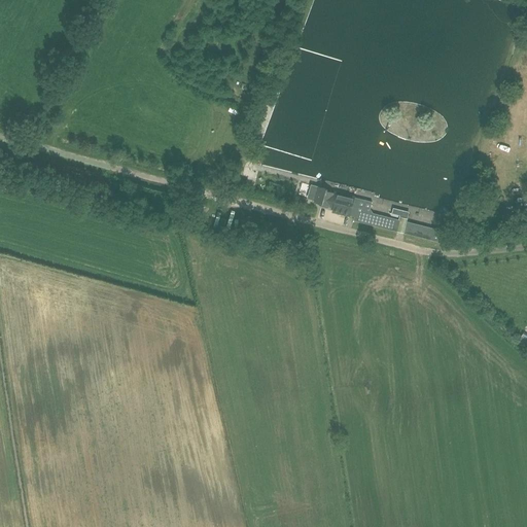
[(503,136),(500,140),(508,146),(512,142),(503,136)]
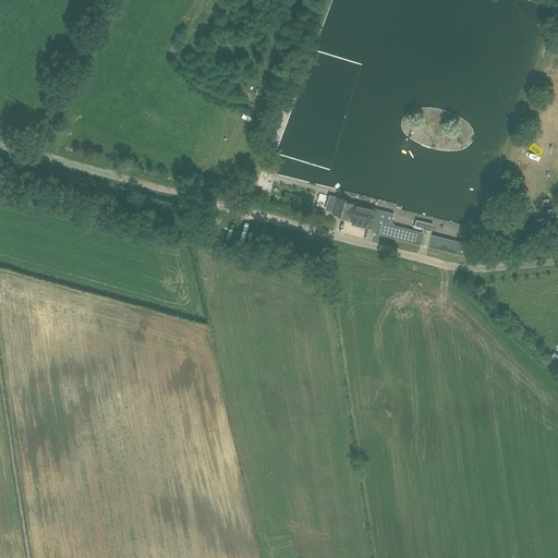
[(334,214),(350,218),(351,218),(354,205),(354,204),(346,202),(347,201),(338,198),(334,214)]
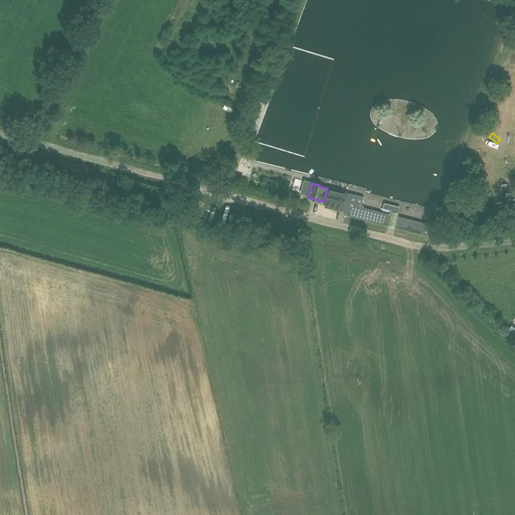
[(455,183),(446,206),(455,209),(463,186),(455,183)]
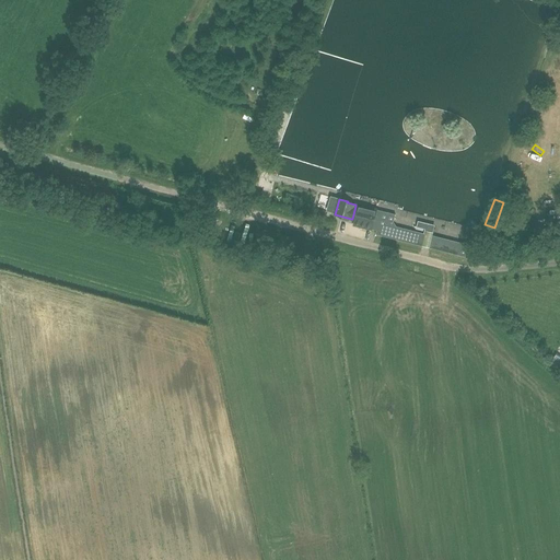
[(358,206),(356,206),(352,219),(354,220),(353,224),(372,230),(373,228),(377,228),(375,234),(422,246),(426,233),(397,226),(396,229),(387,226),(389,221),(394,222),(395,214),(382,211),(381,212),(377,212),(377,209),(358,205),(358,206)]
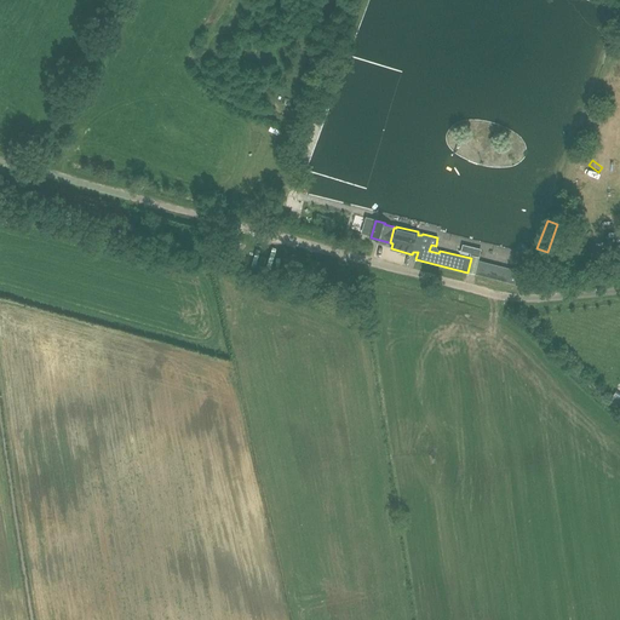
[(480,248),(463,245),(461,251),(471,253),(470,254),(477,257),(480,248)]
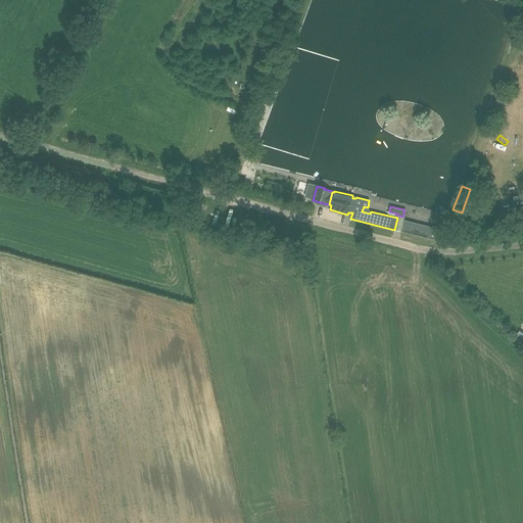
[(403,220),(400,231),(444,242),(449,222),(440,220),(437,231),(430,229),(431,227),(403,220)]
